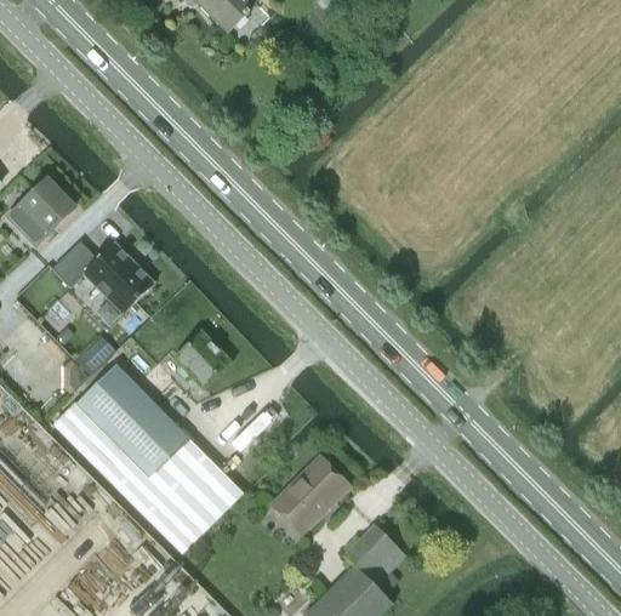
[(199,0),(215,16),(221,10),(234,24),(257,1),(255,0),(199,0)]
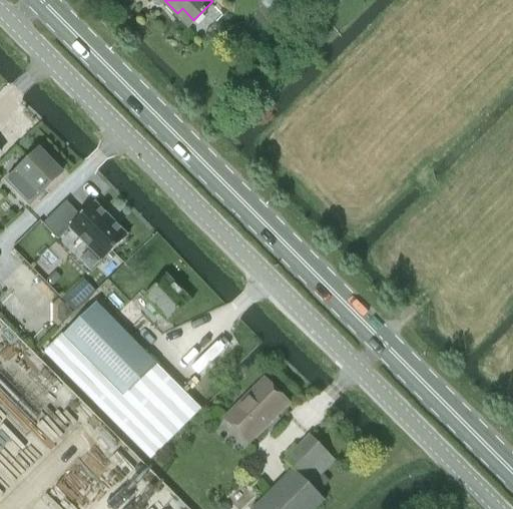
[(286,8),(277,0),(262,0),(261,1),(277,17),(286,8)]
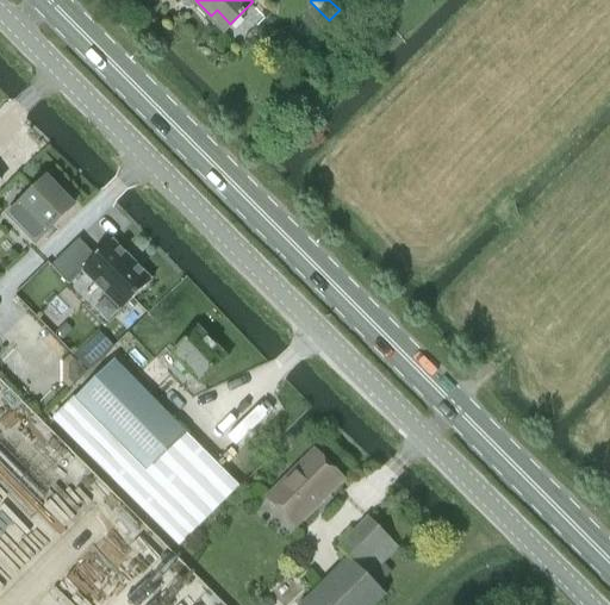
[(36,241),(73,204),(45,175),(8,212),(36,241)]
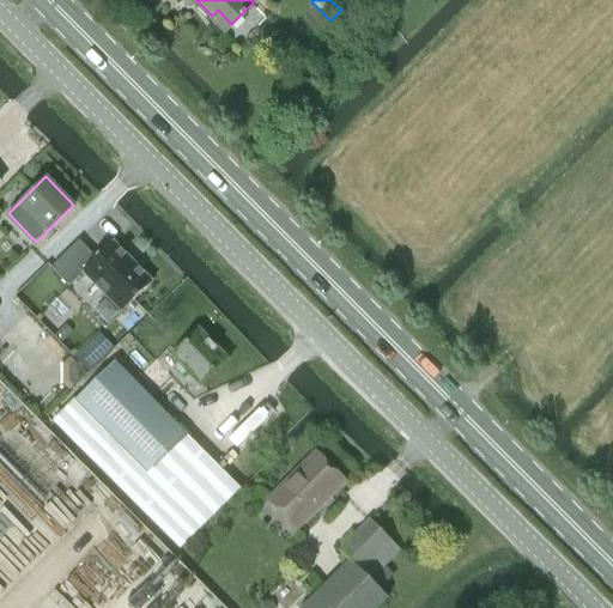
[(122,309),(152,279),(113,238),(96,255),(79,237),(52,265),(70,283),(83,269),(122,309)]
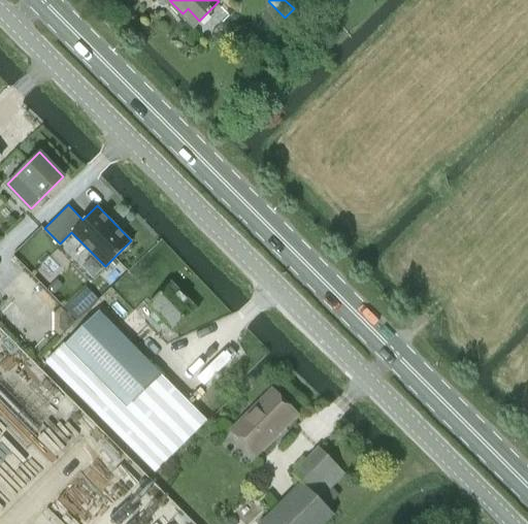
[(53,289),(64,300),(77,288),(66,276),(53,289)]
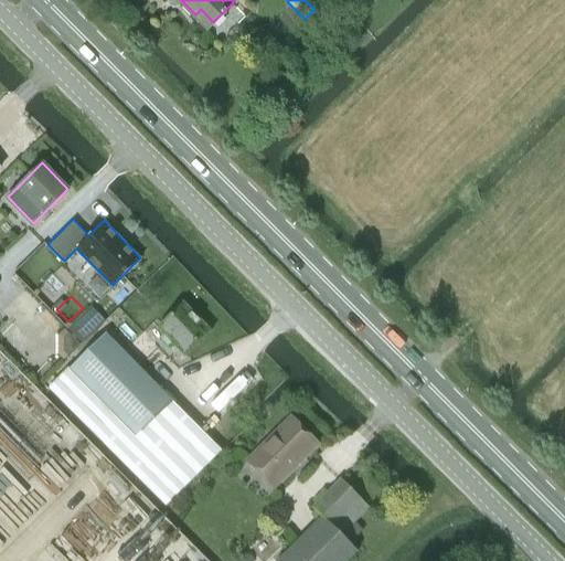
[(173,341),(184,352),(210,329),(183,302),(159,325),(167,332),(161,337),(169,346),(173,341)]
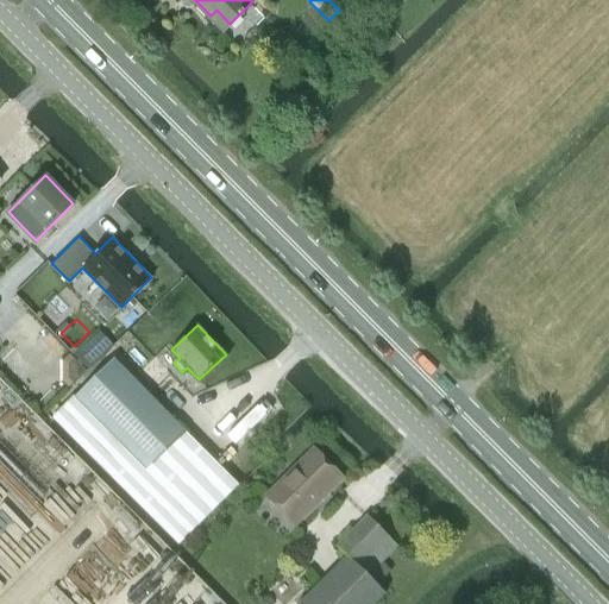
[(98,327),(71,353),(87,369),(88,370),(115,345),(98,327)]
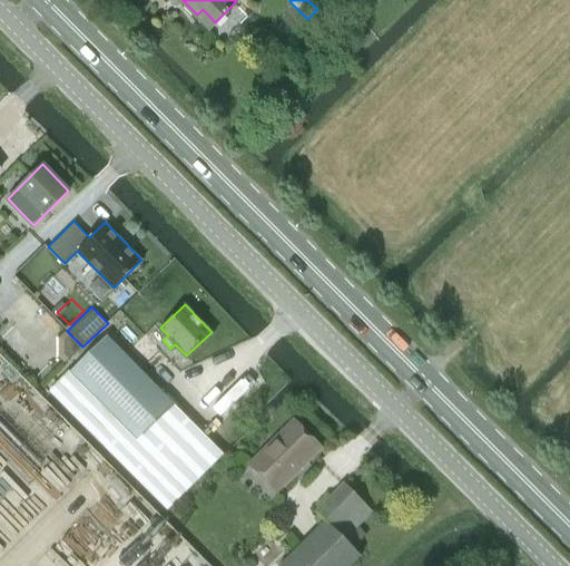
[(166,508),(223,452),(106,334),(49,390),(116,457),(166,508)]
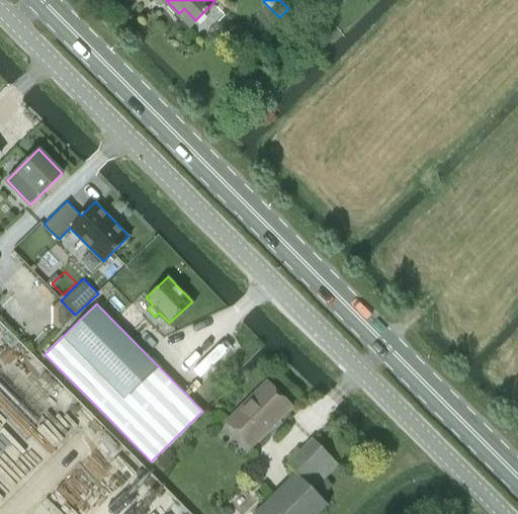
[(227,421),(250,444),(290,405),(266,380),(227,421)]
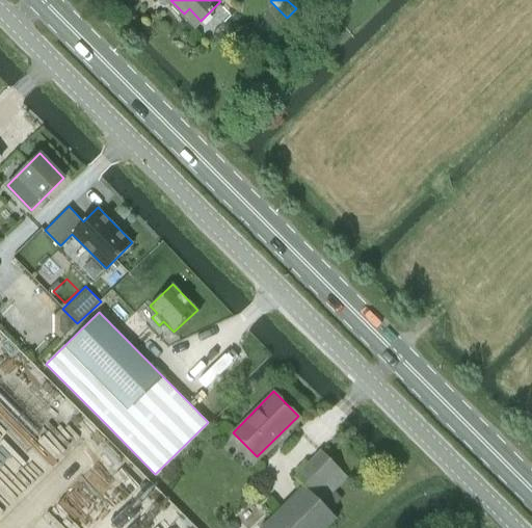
[(260,527),(324,527),(336,517),(321,501),(347,475),(320,449),(294,475),(303,484),(260,527)]
